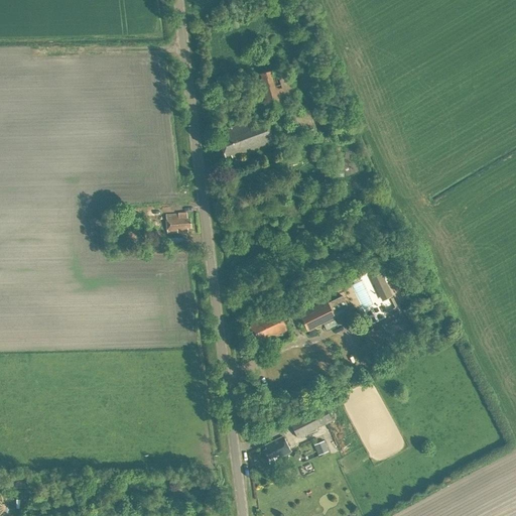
[(296,103),(286,67),(251,76),(257,99),(251,101),(253,107),(258,106),(261,115),(237,124),(238,125),(231,128),(232,130),(223,133),(224,135),(218,138),(225,156),(230,154),(232,160),(275,144),(264,114),(296,103)]
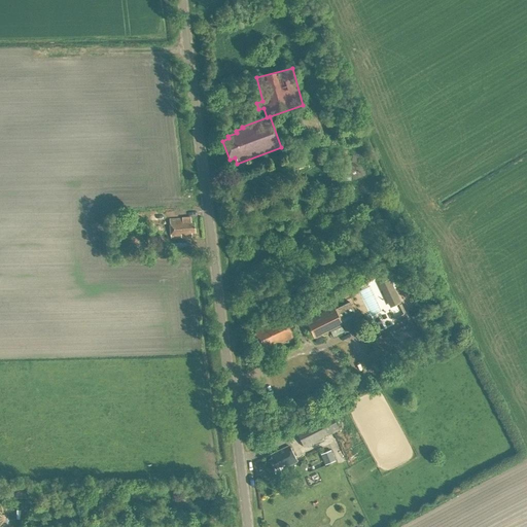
[(191,233),(195,233),(195,222),(191,223),(190,217),(182,218),(182,220),(169,220),(171,238),(180,238),(191,237),(191,233)]
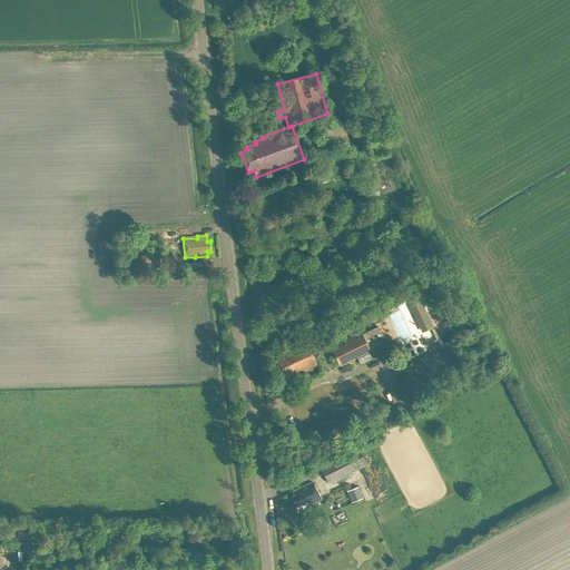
[(362,335),(370,350),(385,342),(377,326),(362,335)]
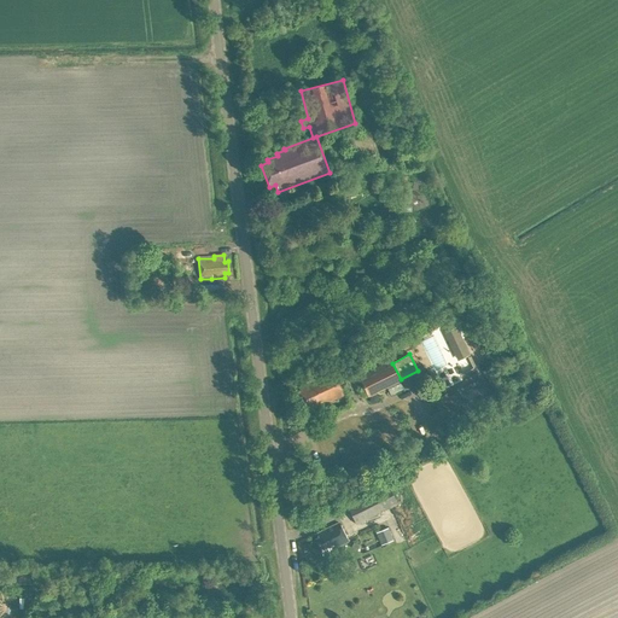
[(359,377),(368,397),(386,389),(390,395),(404,389),(401,380),(391,361),(359,377)]
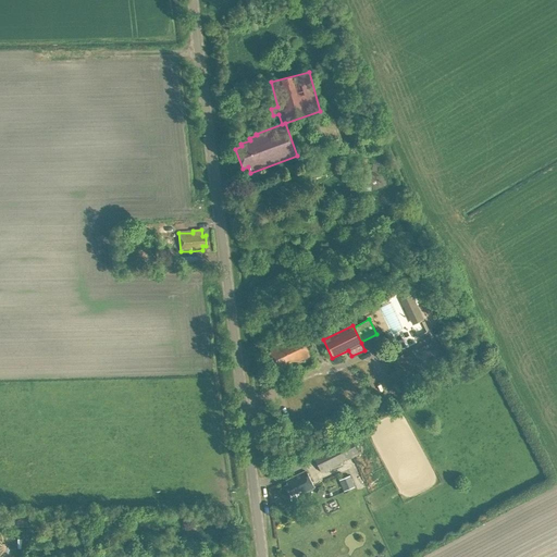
[(455,349),(441,330),(434,335),(448,354),(455,349)]
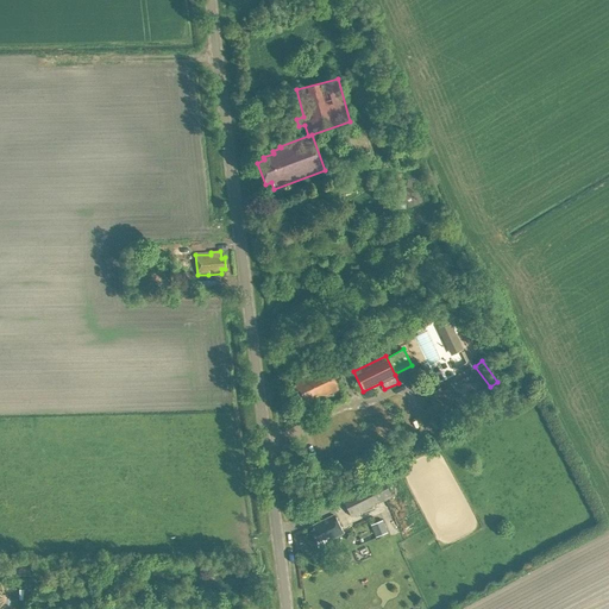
[(307,406),(339,389),(327,365),(295,382),(296,384),(292,387),(300,403),(305,402),(307,406)]
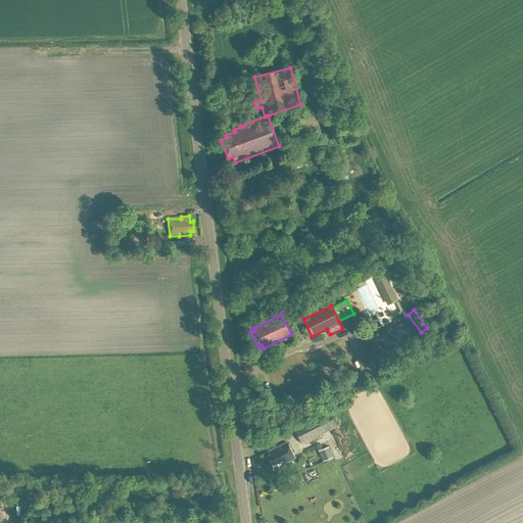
[(371,348),(362,352),(367,363),(393,350),(385,332),(379,335),(378,333),(367,339),(371,348)]
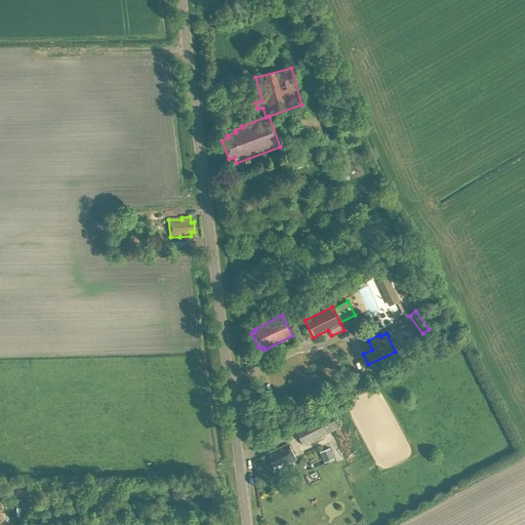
[(301,446),(326,434),(337,429),(329,412),(294,430),(301,446)]
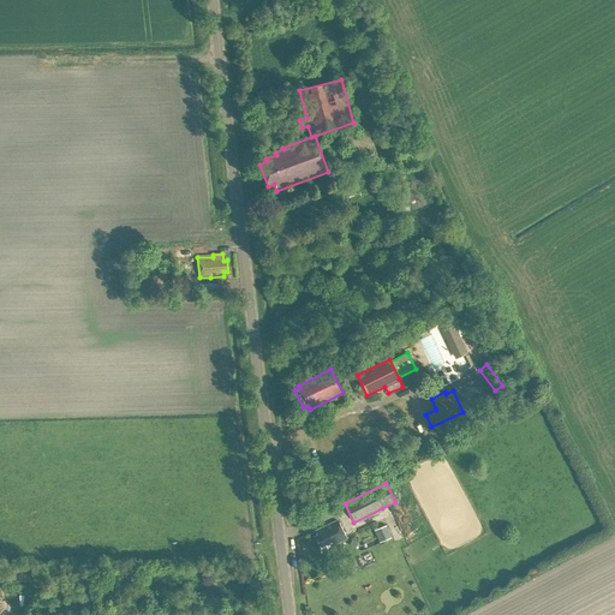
[(338,521),(338,520),(315,531),(317,536),(314,537),(322,554),(322,553),(334,547),(334,544),(346,538),(338,521)]
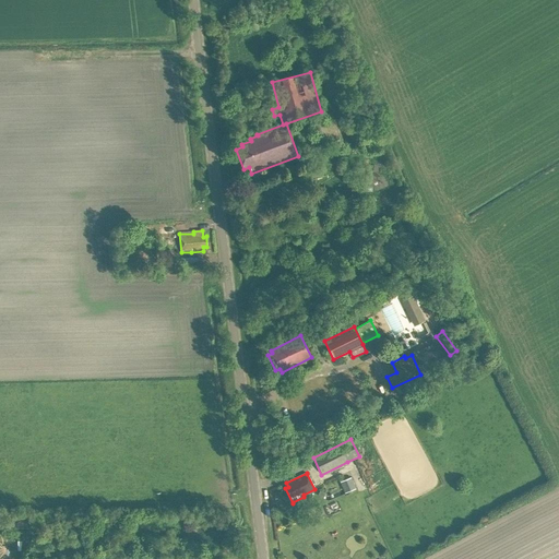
[(340,483),(344,494),(355,489),(351,477),(340,483)]
